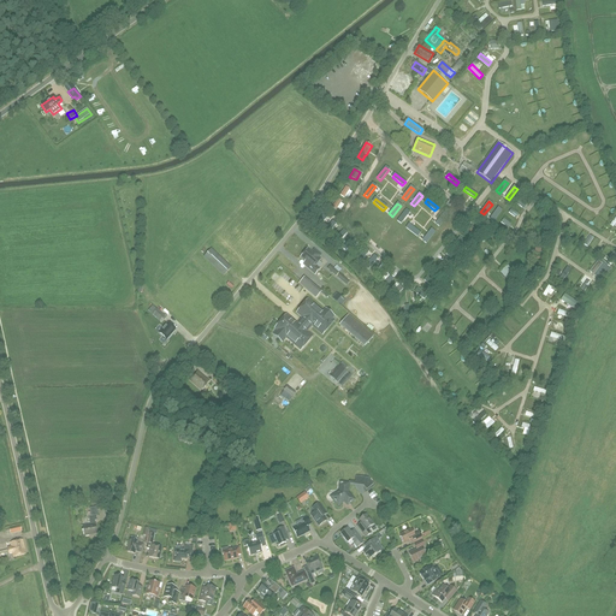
[(498,208),(490,219),(493,221),(502,211),(498,208)]
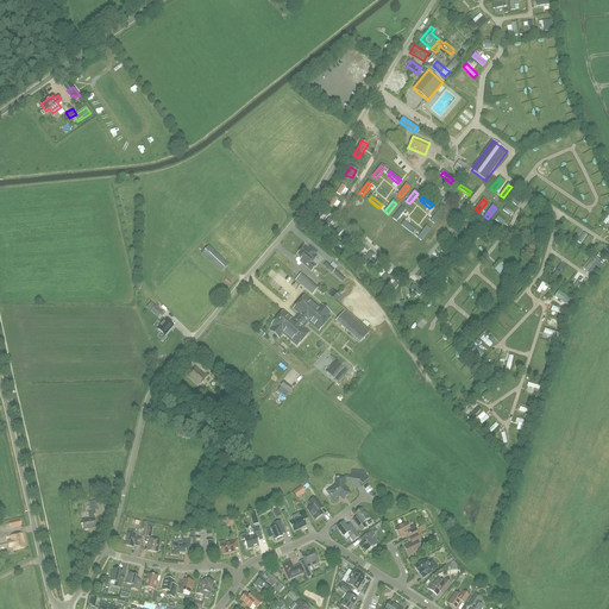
[(401,207),(394,218),(397,220),(405,211),(401,207)]
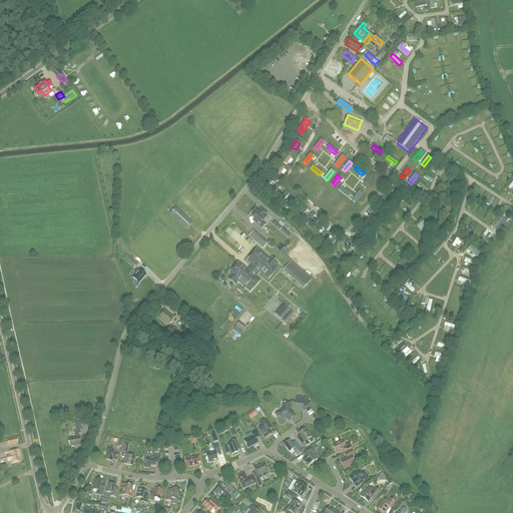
[(370,177),(363,185),(366,188),(373,179),(370,177)]
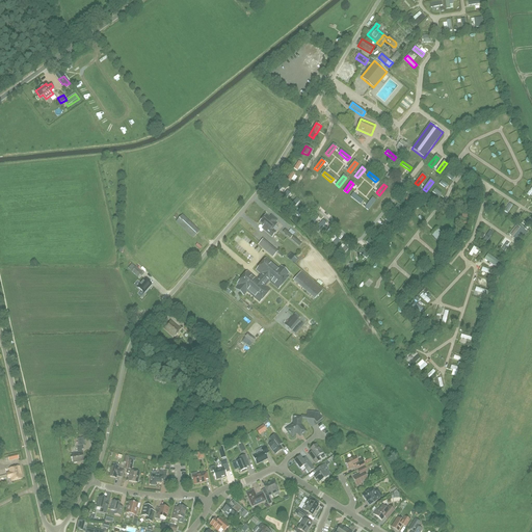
[(436,189),(433,192),(440,197),(443,194),(436,189)]
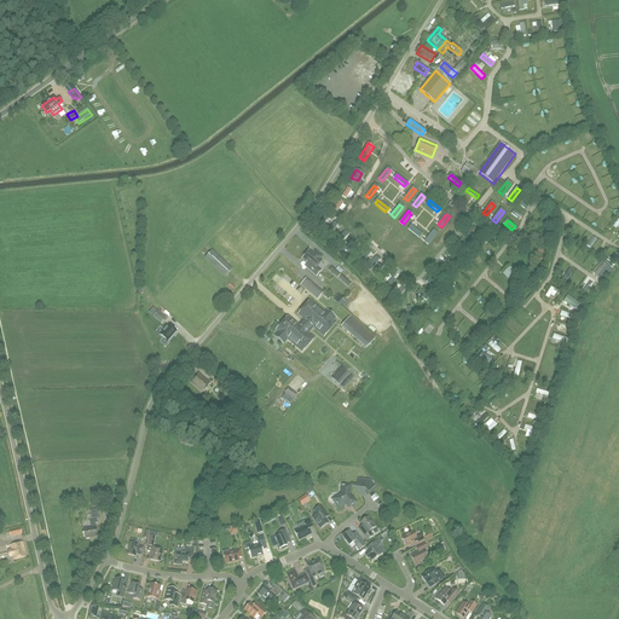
[(334,223),(325,232),(329,236),(337,225),(334,223)]
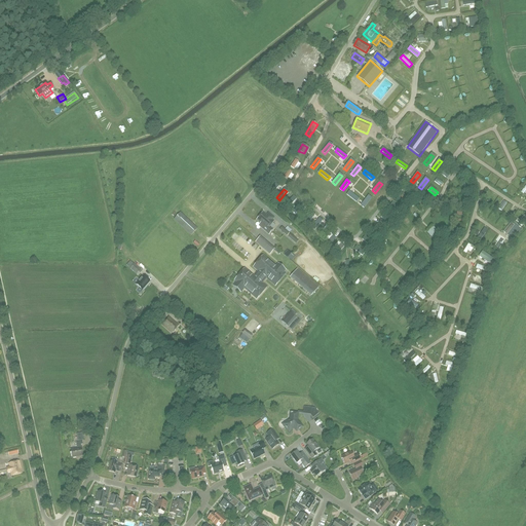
[(349,192),(347,195),(355,202),(359,199),(349,192)]
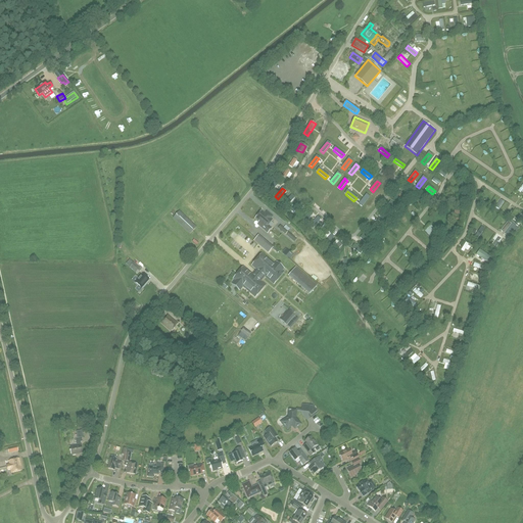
[(291,195),(284,204),(287,206),(294,197),(291,195)]
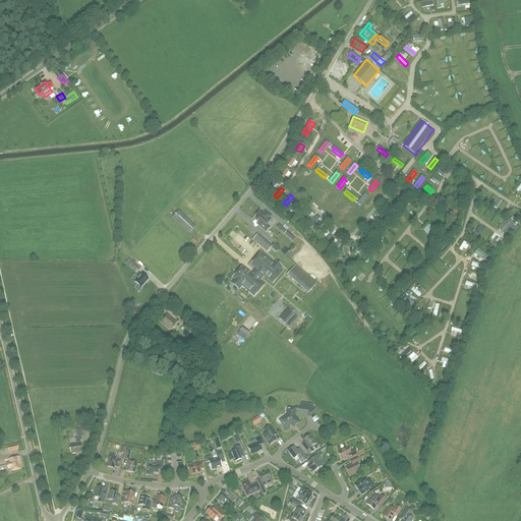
[(364,194),(357,204),(360,206),(367,196),(364,194)]
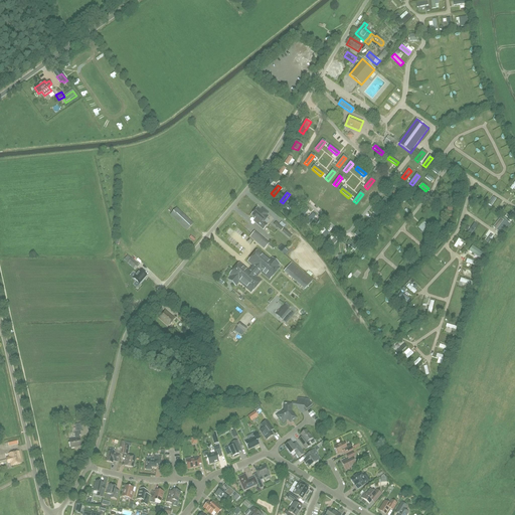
[(417,205),(407,197),(404,200),(414,208),(417,205)]
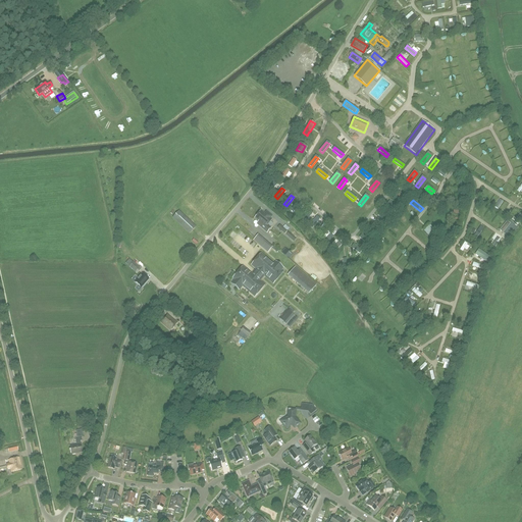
[(298,201),(291,210),(294,212),(301,204),(298,201)]
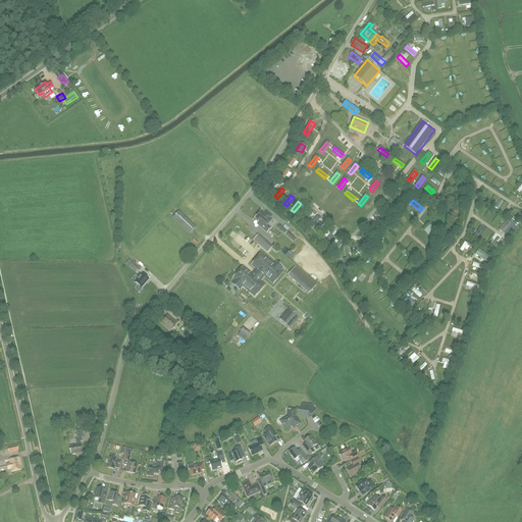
[(389,201),(386,204),(396,211),(398,208),(389,201)]
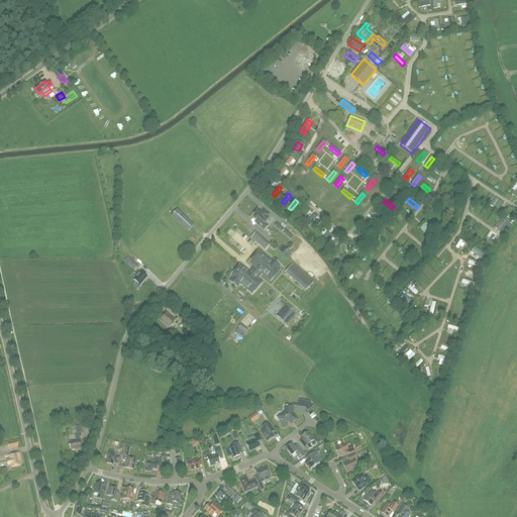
[(504,214),(509,205),(505,203),(499,211),(504,214)]
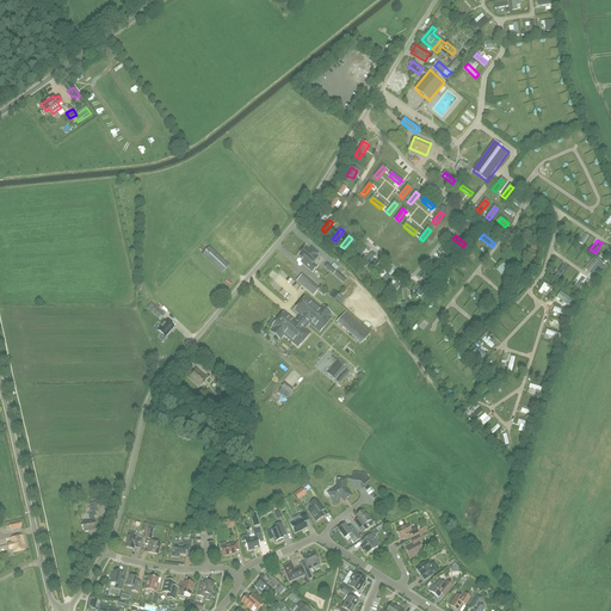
[(222,273),(229,266),(209,247),(202,254),(222,273)]
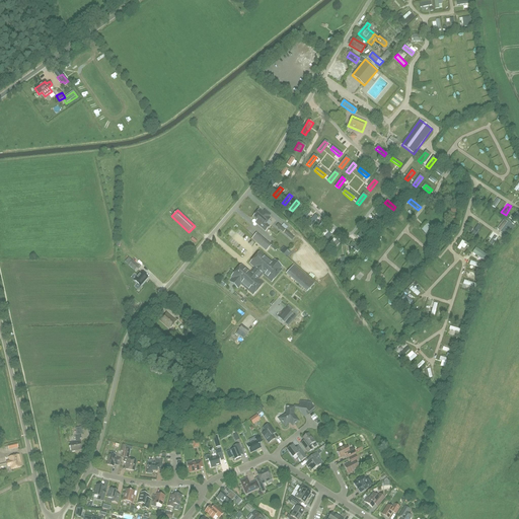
[(270,219),(268,218),(270,216),(265,211),(263,213),(260,210),(253,217),(257,221),(255,223),(266,231),(269,227),(266,224),(270,219)]
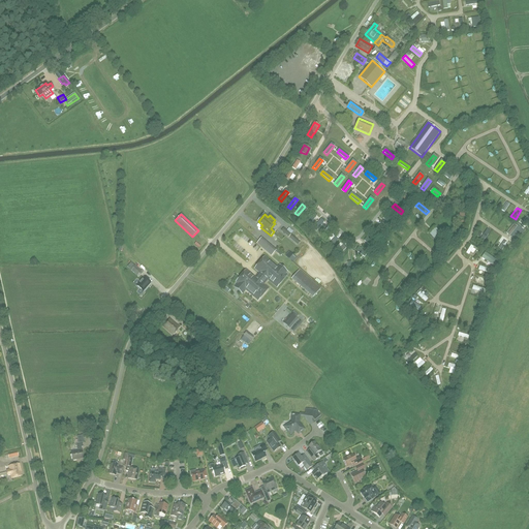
[(313,214),(306,223),(309,225),(316,216),(313,214)]
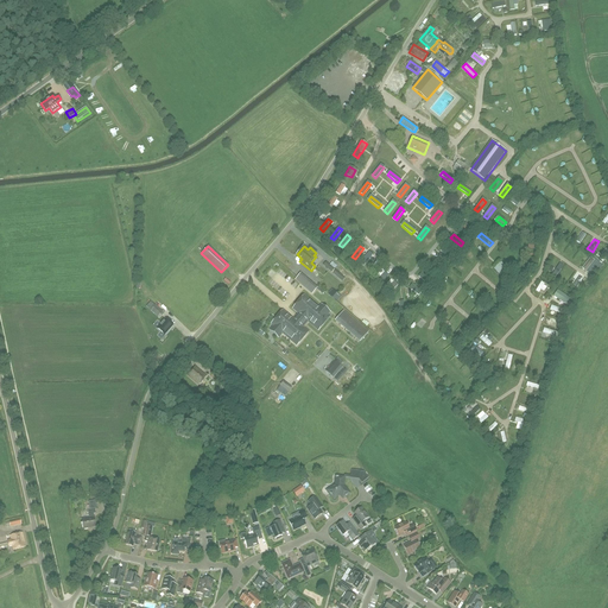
[(482,257),(470,246),(467,251),(479,260),(482,257)]
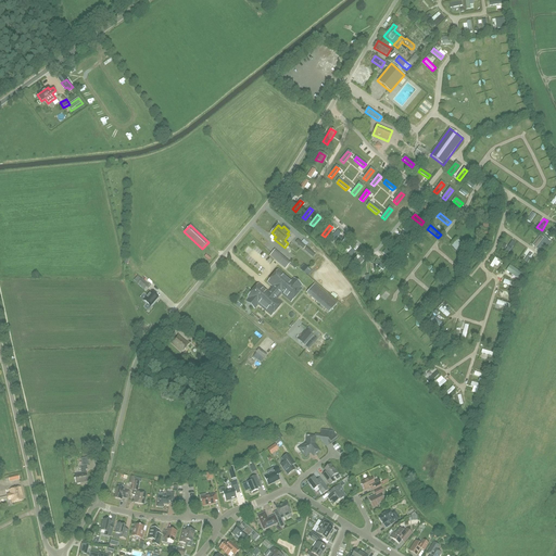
[(405,226),(402,229),(412,237),(414,234),(405,226)]
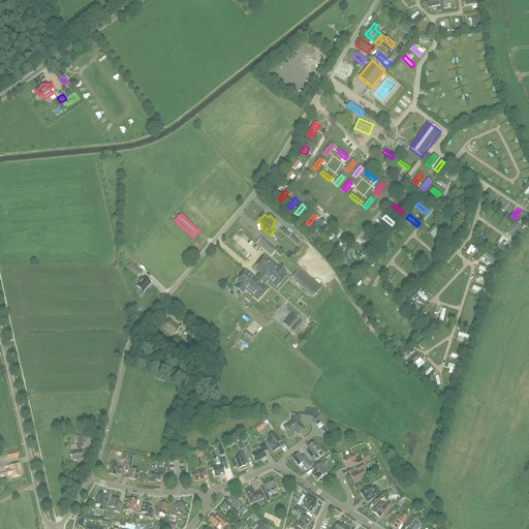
[(320,220),(313,229),(316,231),(323,222),(320,220)]
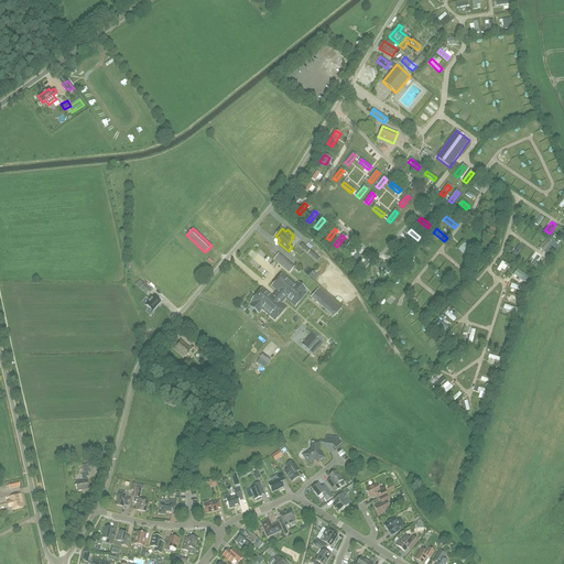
[(400,241),(398,245),(408,252),(410,249),(400,241)]
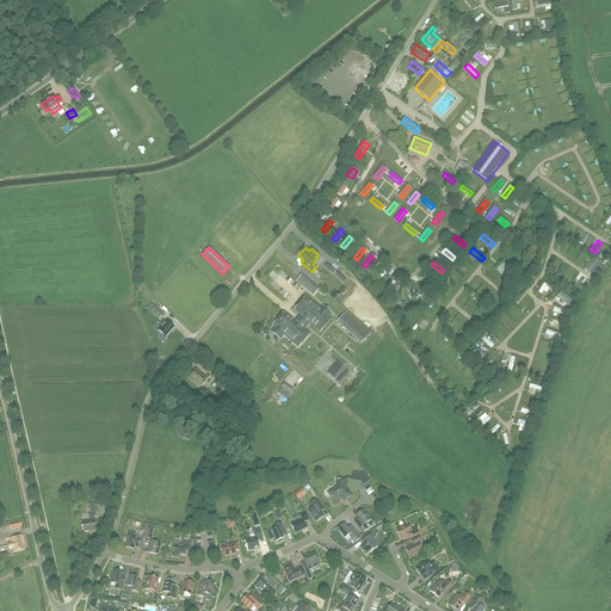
[(333,275),(335,271),(328,264),(325,267),(333,275)]
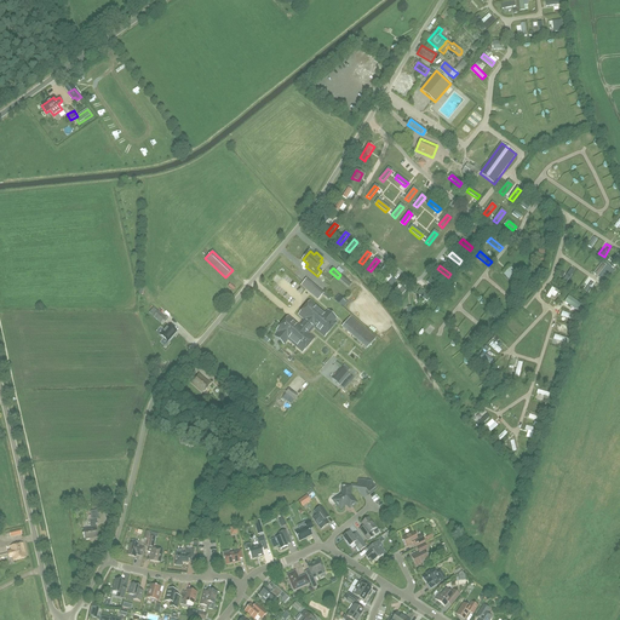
[(510,280),(516,274),(510,268),(503,274),(510,280)]
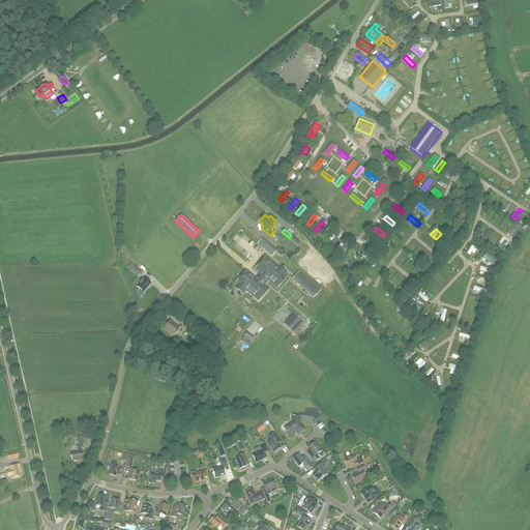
[(331,230),(324,239),(327,241),(334,232),(331,230)]
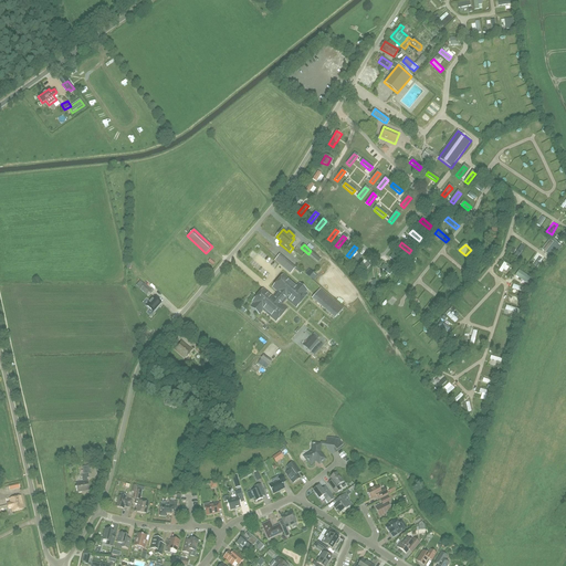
[(433,259),(422,250),(419,253),(430,262),(433,259)]
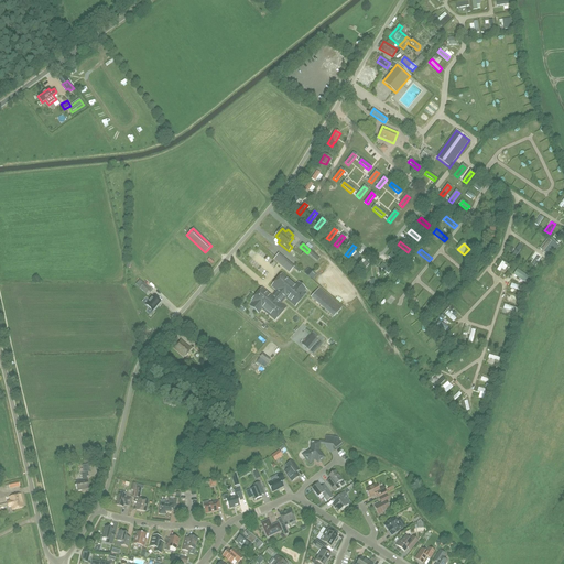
[(279,251),(273,258),(289,272),(294,266),(279,251)]
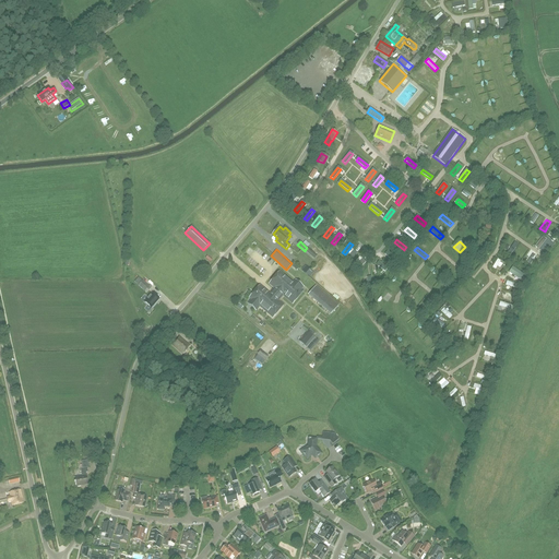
[(317,257),(309,249),(306,252),(314,259),(317,257)]
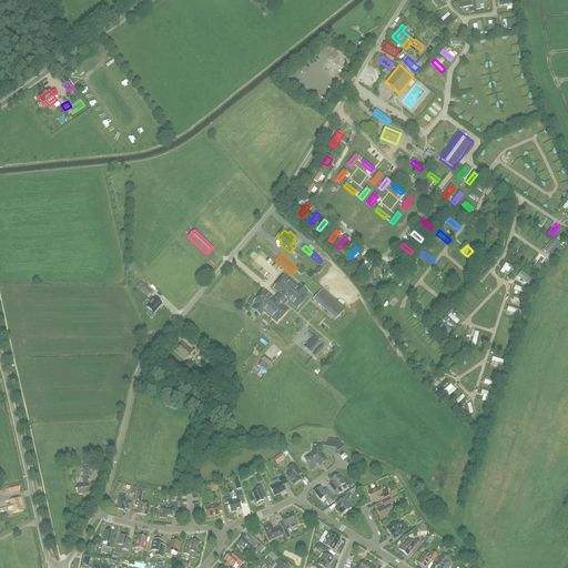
[(359,255),(352,264),(355,267),(363,257),(359,255)]
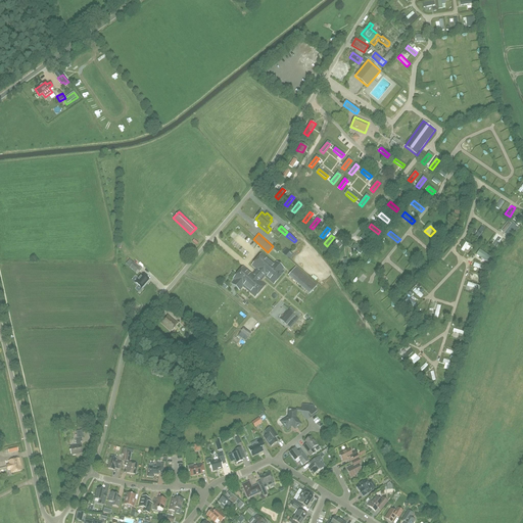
[(362,235),(360,238),(369,245),(371,242),(362,235)]
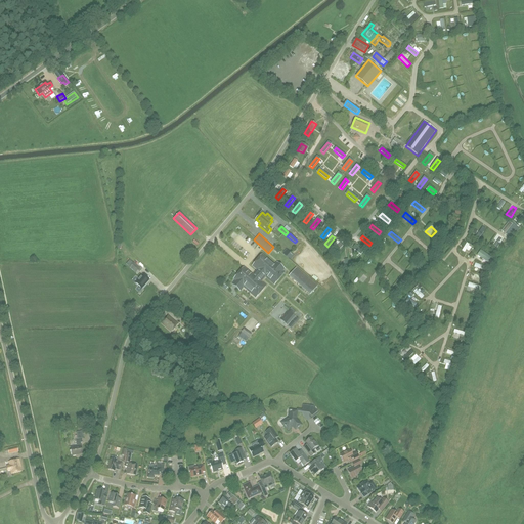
[(339,242),(333,251),(336,253),(342,245),(339,242)]
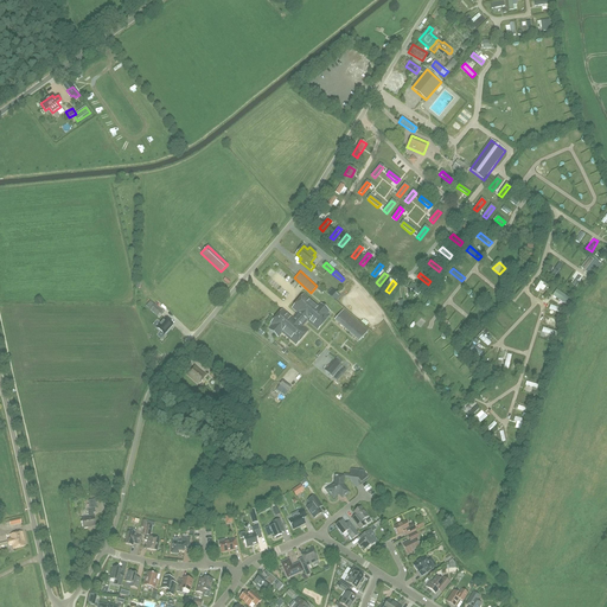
[(541,280),(535,289),(540,292),(545,282),(541,280)]
